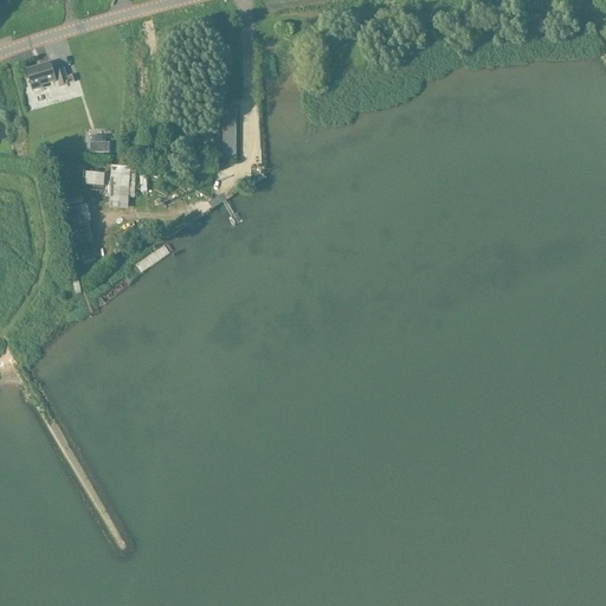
[(42,86),(55,83),(50,65),(27,72),(31,88),(32,88),(33,91),(42,89),(42,86)]
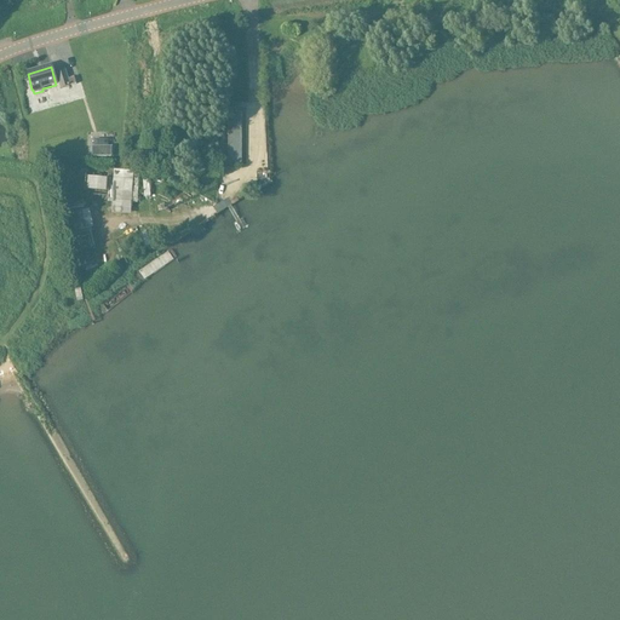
[(61,90),(69,87),(64,72),(56,74),(61,90)]
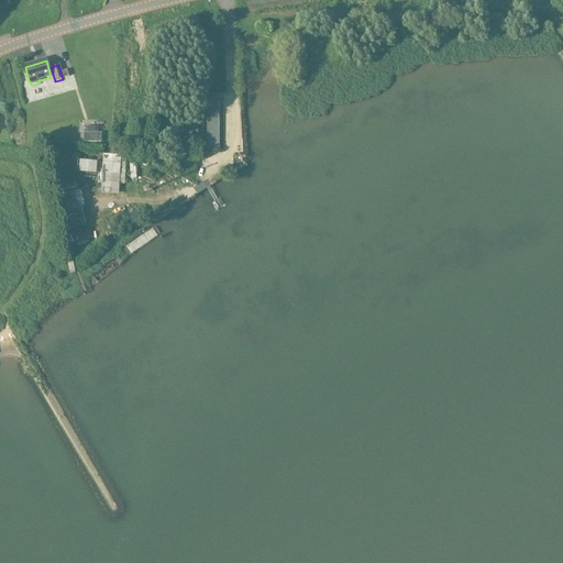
[(141,67),(140,80),(148,80),(150,67),(141,67)]
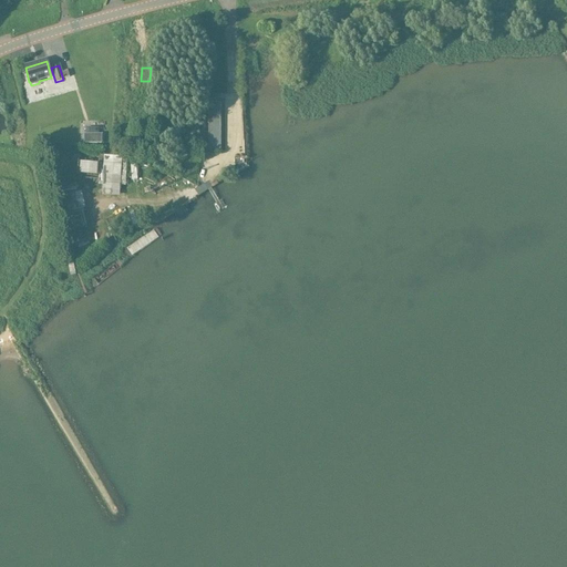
[(220,100),(208,100),(208,151),(220,151),(220,100)]
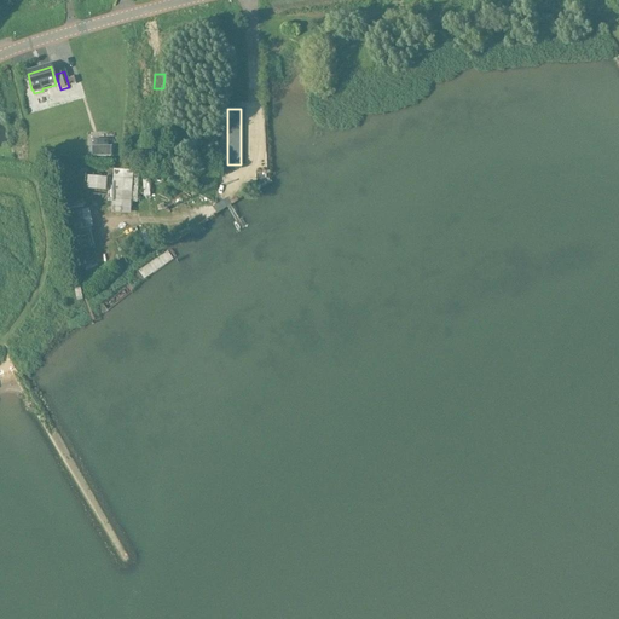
[(111,148),(92,148),(92,157),(111,157),(111,148)]
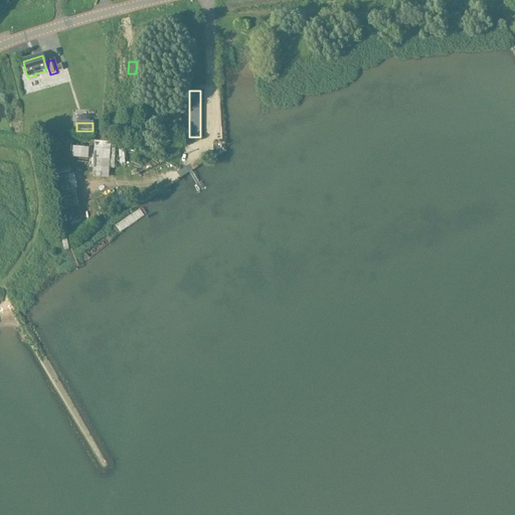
[(90,142),(90,168),(94,168),(110,168),(114,169),(115,147),(116,142),(90,142)]
